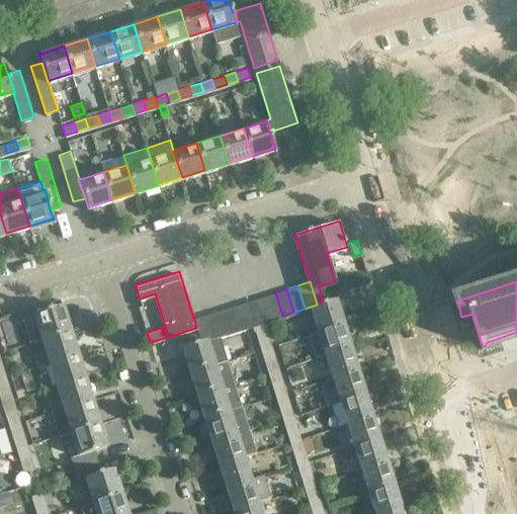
[(271,319),(282,316),(275,292),(264,295),(271,319)]
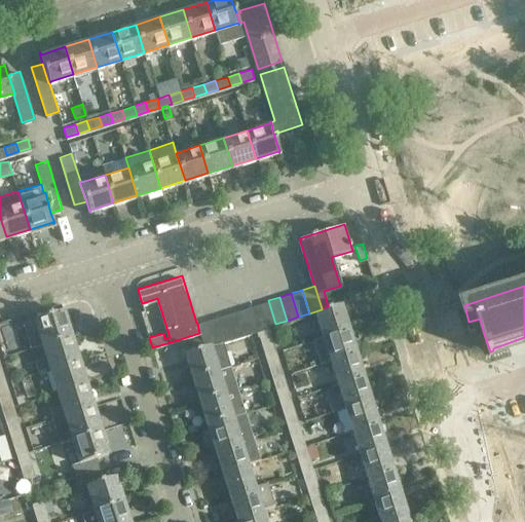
[(259,333),(268,331),(270,330),(261,302),(250,306),(258,334),(259,333)]
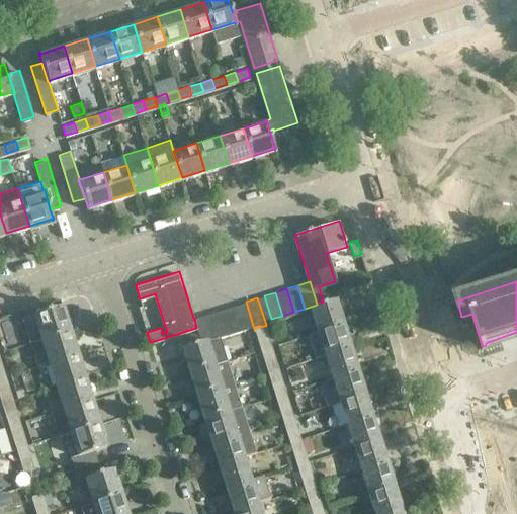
[(323,302),(317,304),(317,305),(311,307),(319,331),(342,323),(344,323),(340,311),(338,312),(335,300),(337,300),(337,298),(326,302),(325,301),(323,301),(323,302)]
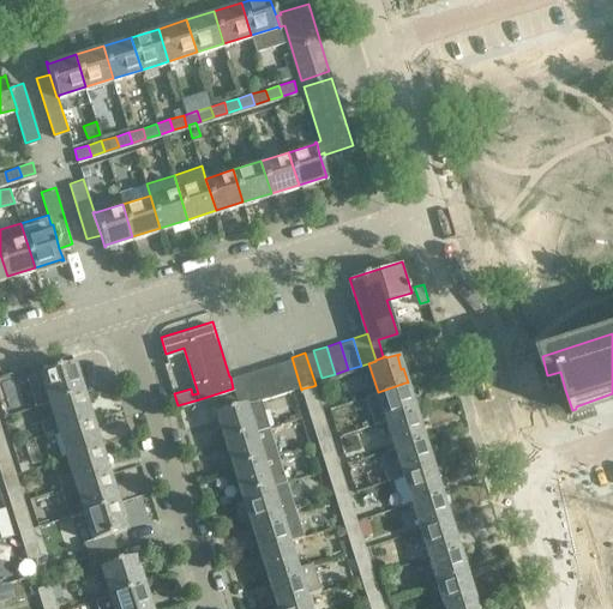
[(284,360),(270,365),(278,392),(293,387),(284,360)]
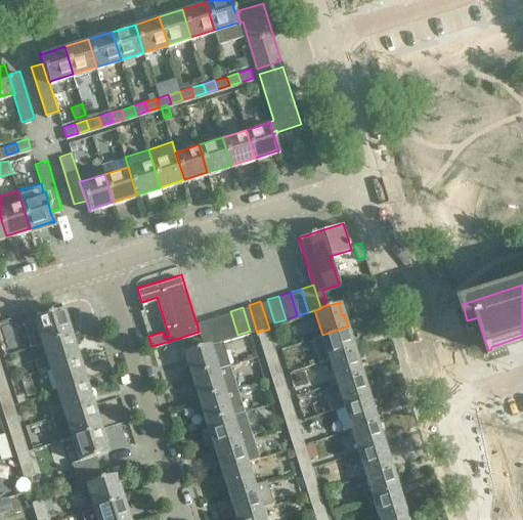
[(42,341),(68,333),(70,333),(67,320),(64,321),(60,310),(62,309),(62,308),(50,312),(50,311),(47,312),(47,313),(24,320),(31,345),(42,341)]
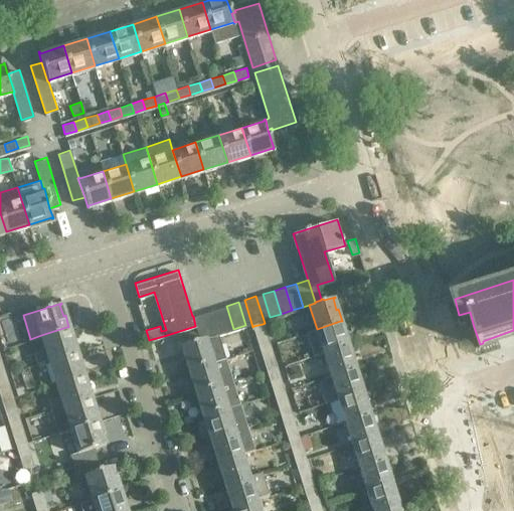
[(222,332),(233,329),(226,306),(215,309),(222,332)]
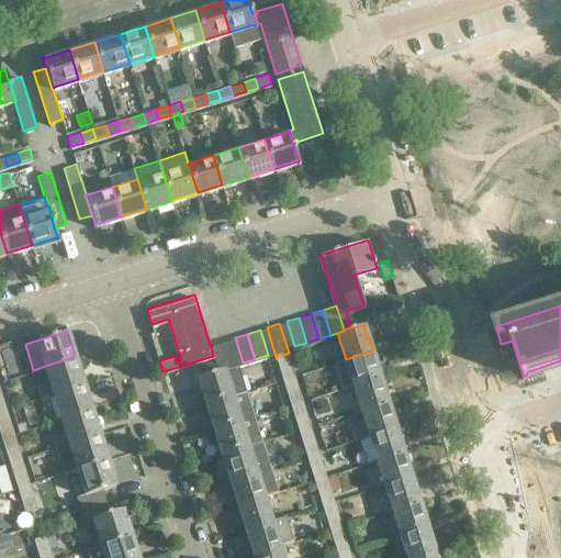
[(231,367),(237,365),(243,363),(235,337),(223,342),(231,367)]
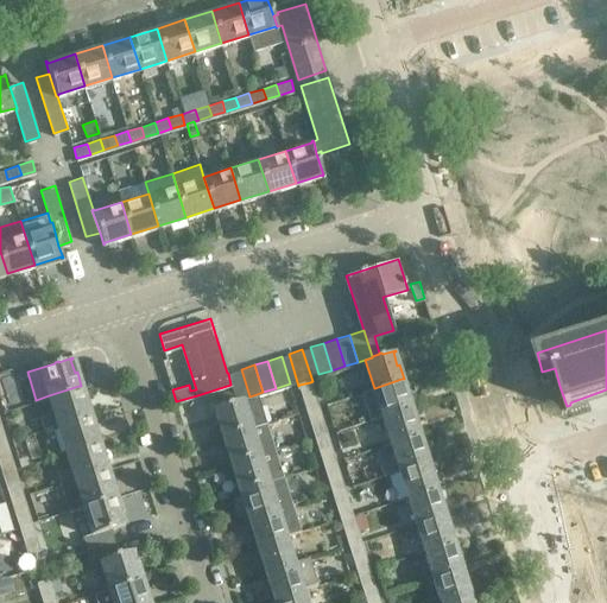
[(236,400),(250,397),(241,369),(228,373),(231,385),(235,400),(236,400)]
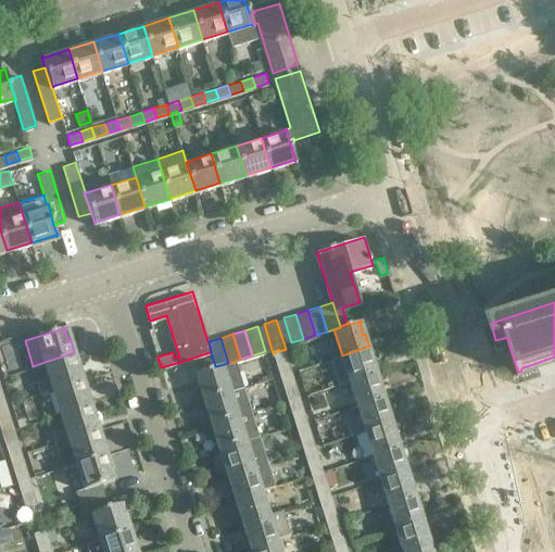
[(371,360),(367,347),(342,355),(347,369),(332,374),(336,384),(350,379),(375,371),(377,369),(373,359),(371,360)]
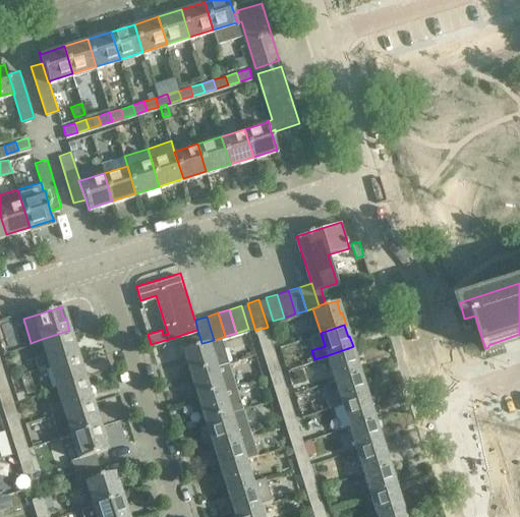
[(273,347),(266,328),(256,330),(263,350),(273,347)]
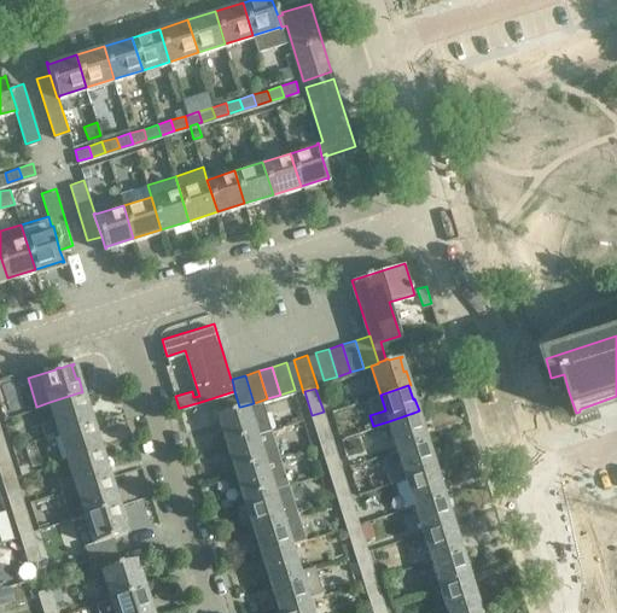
[(85,407),(80,392),(50,402),(59,430),(88,420),(92,420),(87,406),(85,407)]
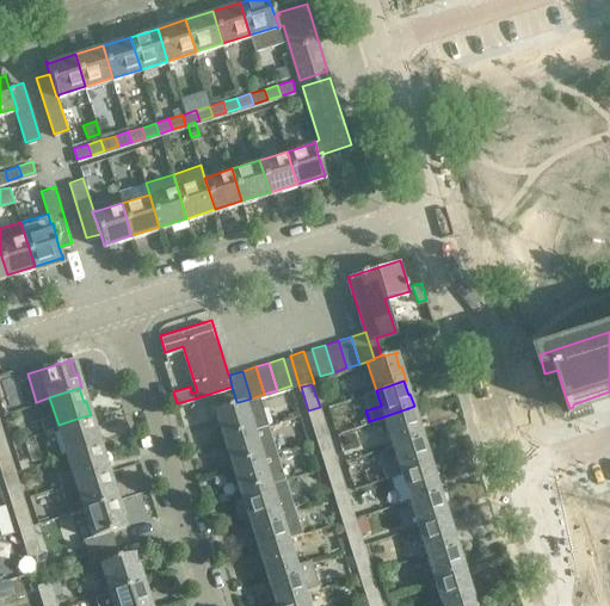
[(232,389),(222,393),(226,402),(235,400),(232,389)]
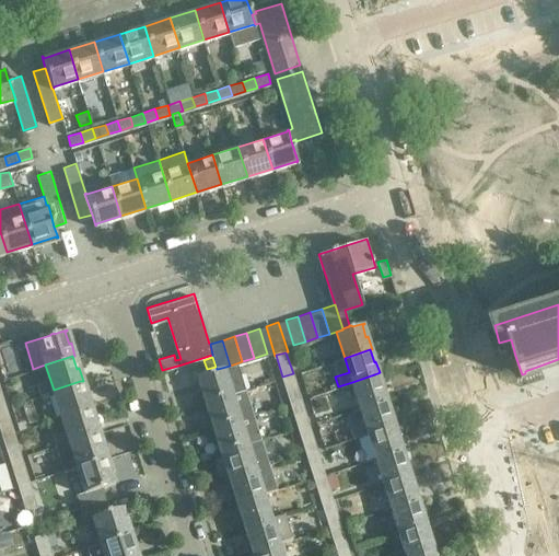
[(236,363),(230,366),(218,369),(217,369),(196,375),(200,387),(202,387),(206,400),(244,387),(236,363)]
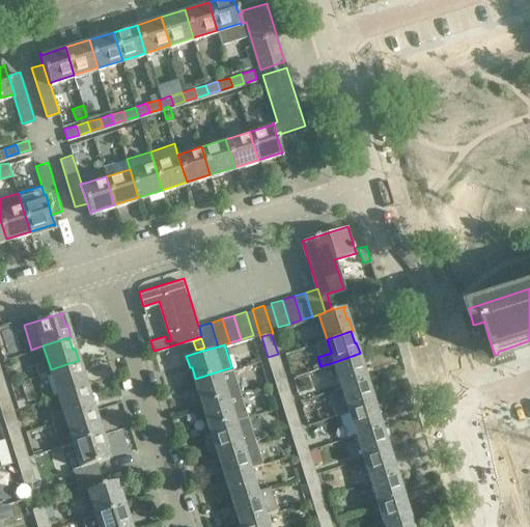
[(284,376),(278,354),(268,357),(275,379),(284,376)]
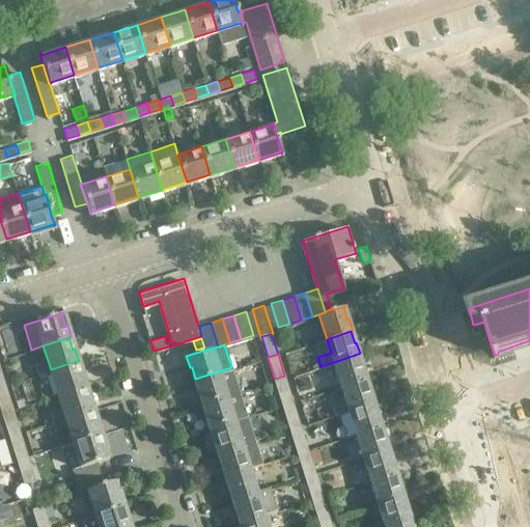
[(362,366),(358,354),(334,362),(341,386),(365,378),(367,378),(364,365),(362,366)]
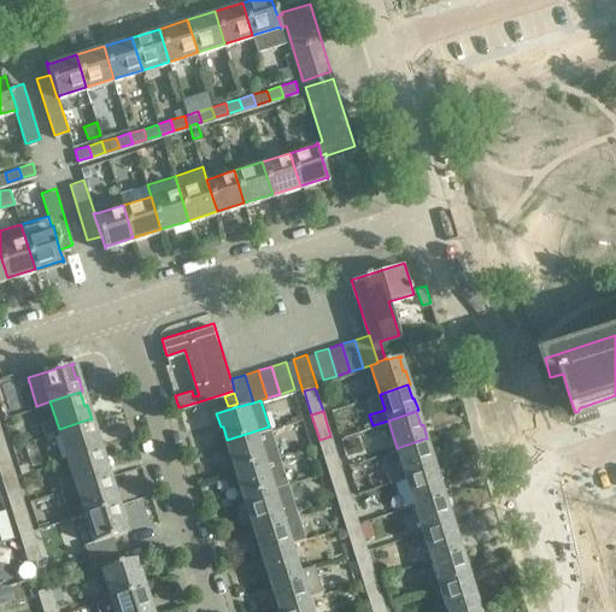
[(93,434),(88,419),(59,429),(68,458),(98,448),(100,447),(95,433),(93,434)]
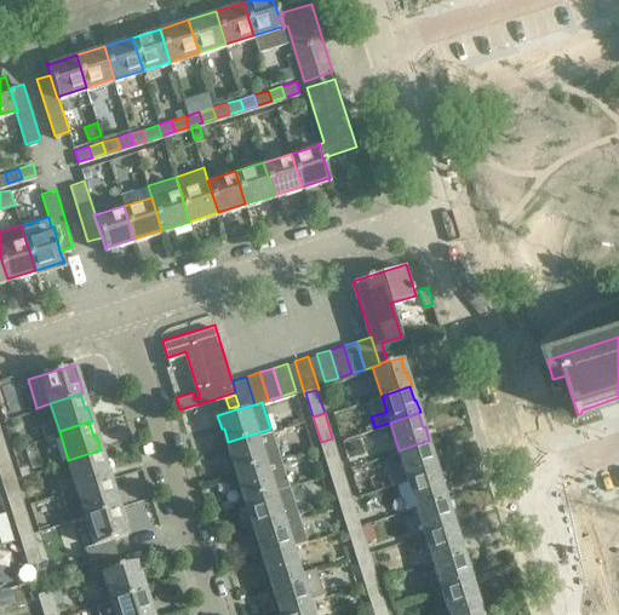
[(270,429),(228,442),(227,443),(230,457),(233,455),(236,470),(279,455),(270,429)]
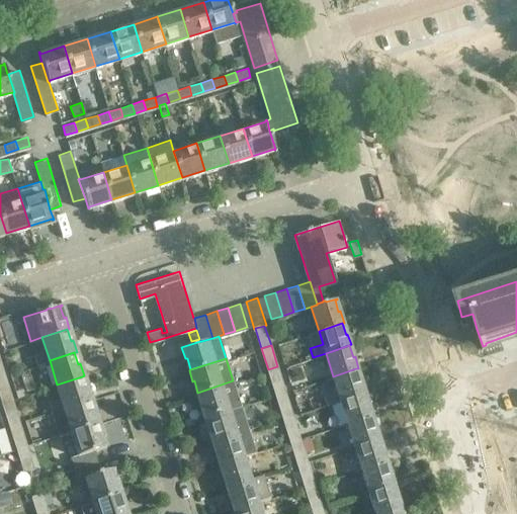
[(284,389),(277,366),(268,369),(275,392),(284,389)]
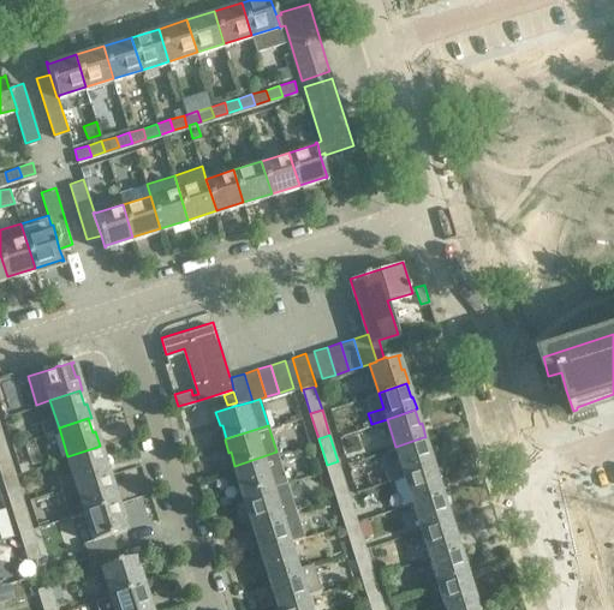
[(428,452),(423,437),(395,447),(400,461),(383,467),(387,479),(404,474),(431,465),(434,464),(430,450),(428,452)]
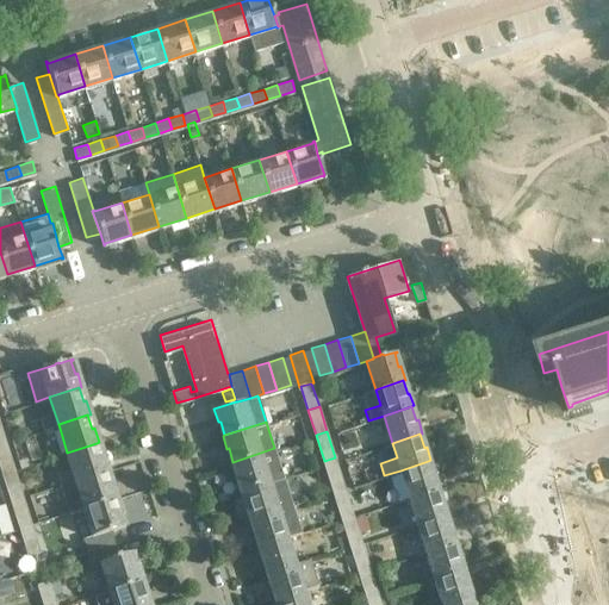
[(75,479),(105,469),(107,469),(103,455),(100,456),(97,443),(67,453),(72,467),(56,472),(61,484),(75,479)]
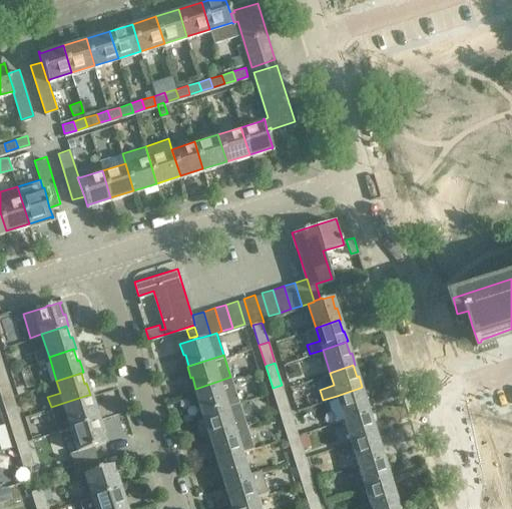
[(230,377),(195,389),(194,389),(198,401),(199,400),(202,411),(237,400),(230,377)]
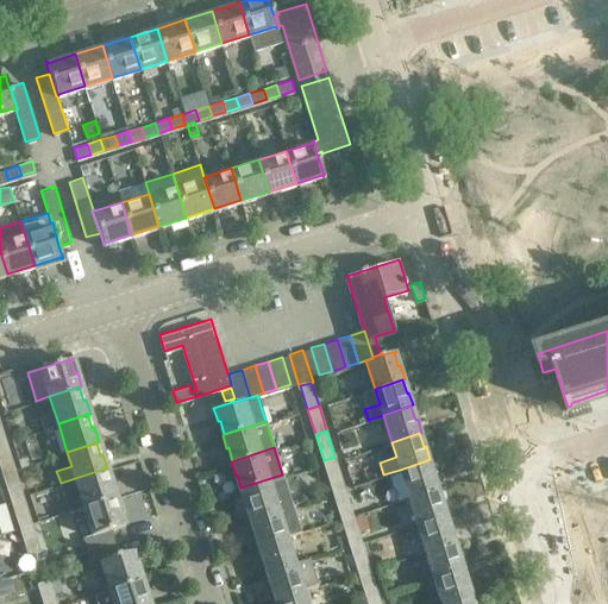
[(10,453),(0,455),(0,464),(2,470),(13,466),(10,453)]
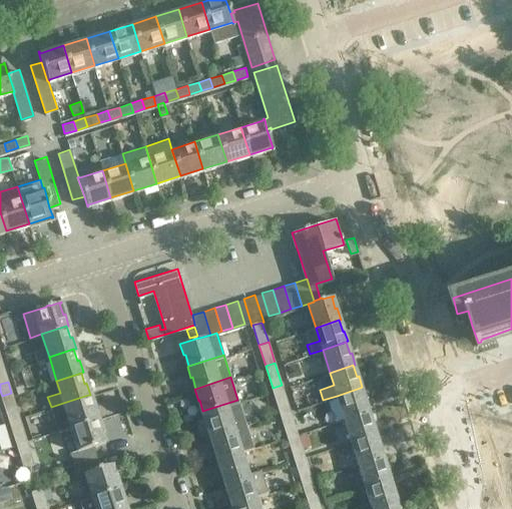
[(280,411),(290,408),(282,385),(273,388),(280,411)]
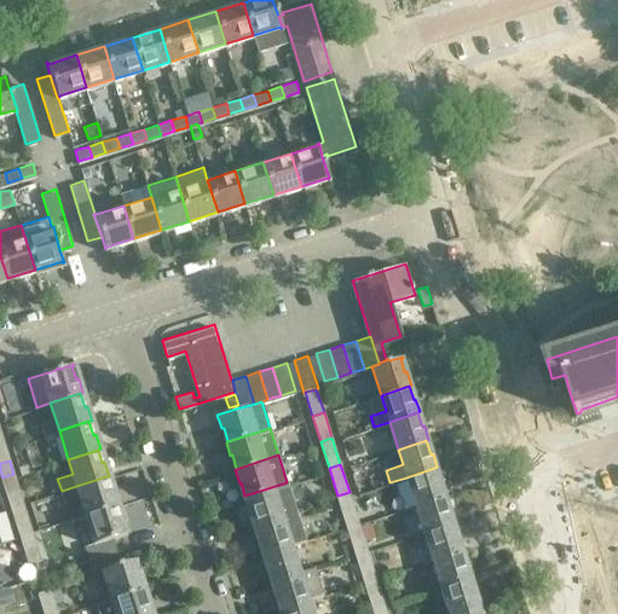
[(416,505),(444,496),(445,494),(442,481),(439,482),(434,468),(406,478),(416,505)]
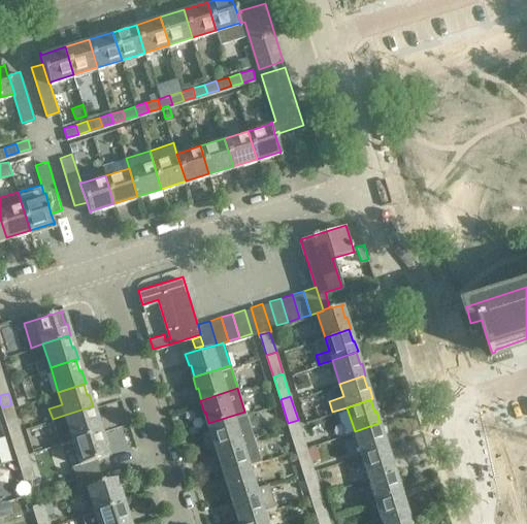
[(15,417),(11,404),(2,407),(5,420),(15,417)]
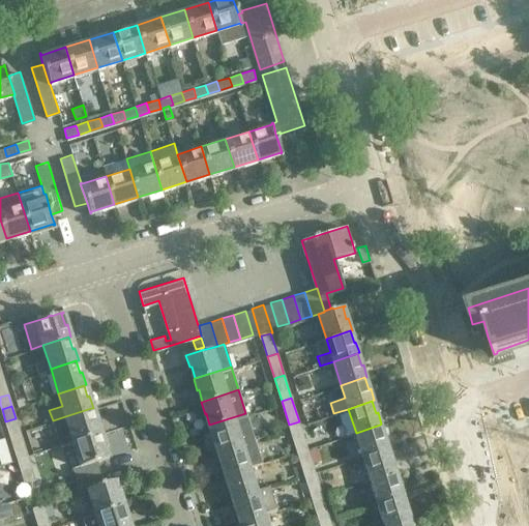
[(94,419),(91,408),(65,416),(53,420),(52,421),(59,444),(61,444),(98,432),(100,431),(96,418),(94,419)]
